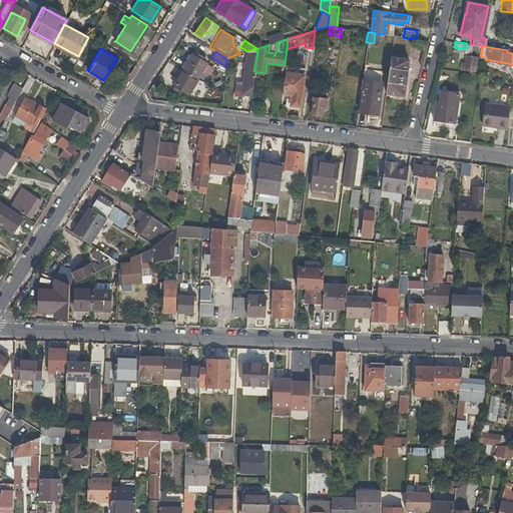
[(191,54),(182,68),(195,77),(204,62),(191,54)]
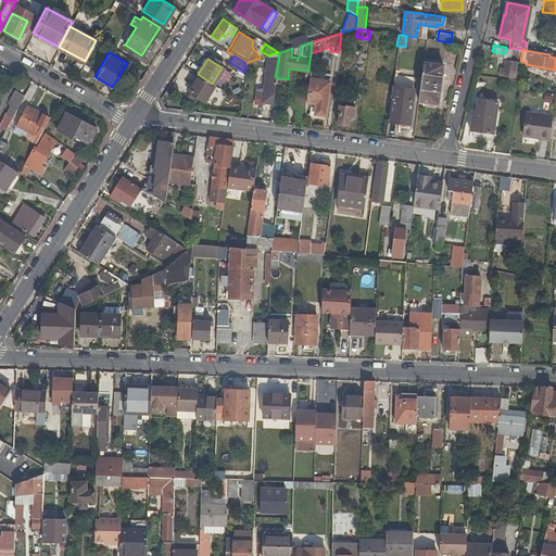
[(275,77),(278,60),(268,59),(265,86),(257,85),(255,102),(263,103),(264,100),(273,101),(275,77)]
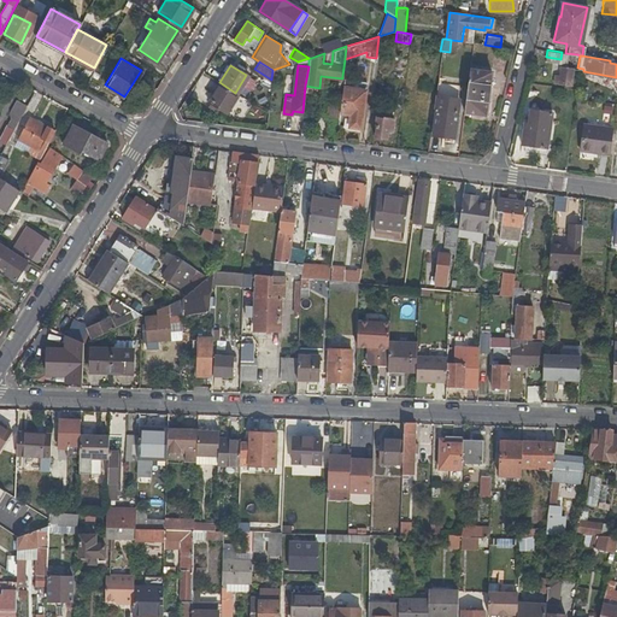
[(553,76),(552,82),(570,84),(571,69),(559,68),(558,76),(553,76)]
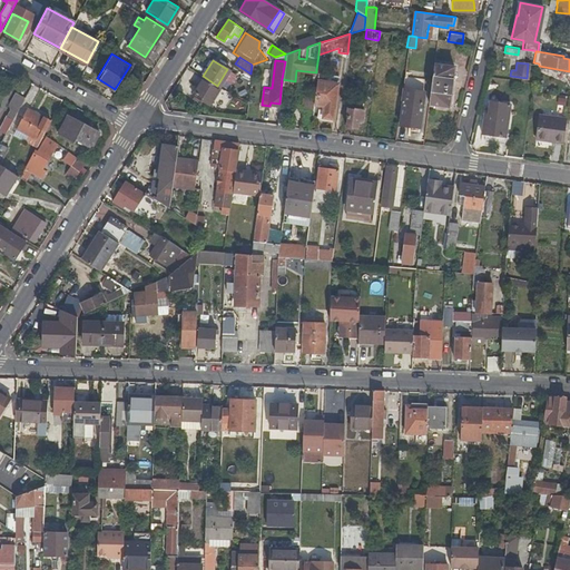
[(433,65),(428,104),(446,107),(452,67),(433,65)]
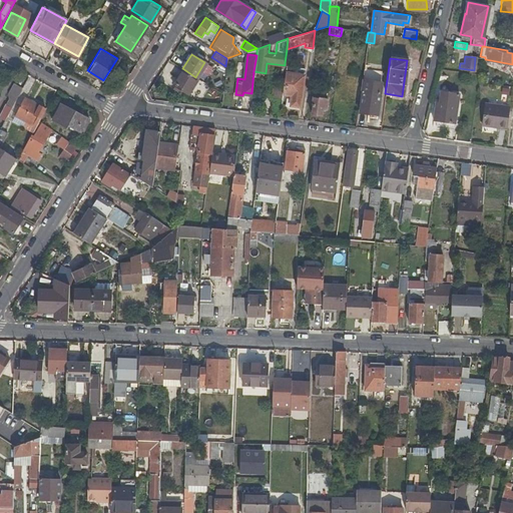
[(304,65),(285,63),(285,65),(284,70),(303,73),(304,65)]
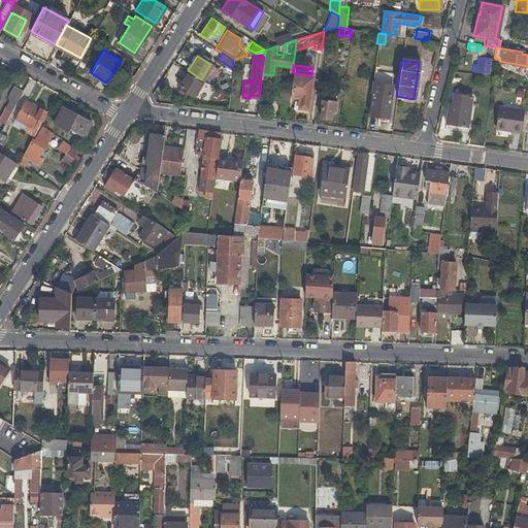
[(201,79),(188,70),(177,88),(192,96),(202,79),(201,79)]
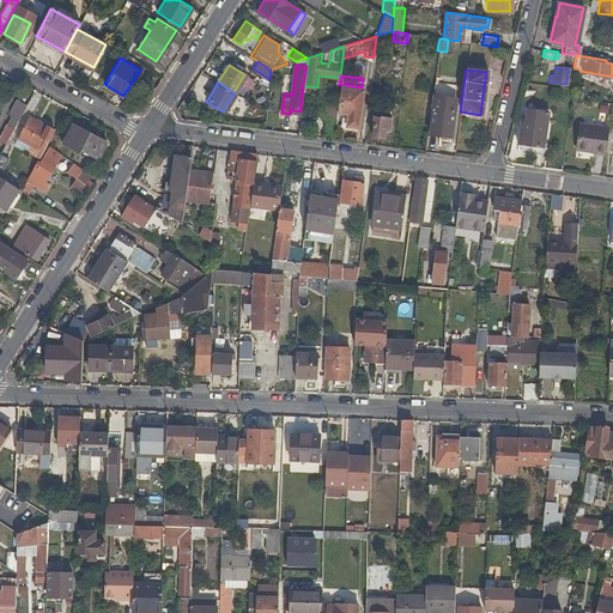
[(362,87),(339,84),(338,99),(335,117),(334,121),(357,125),(362,87)]
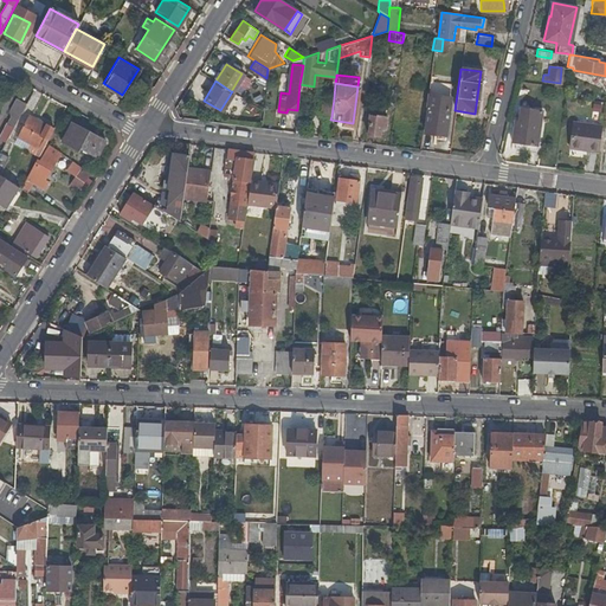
[(423,120),(421,130),(445,134),(451,95),(426,91),(423,120)]
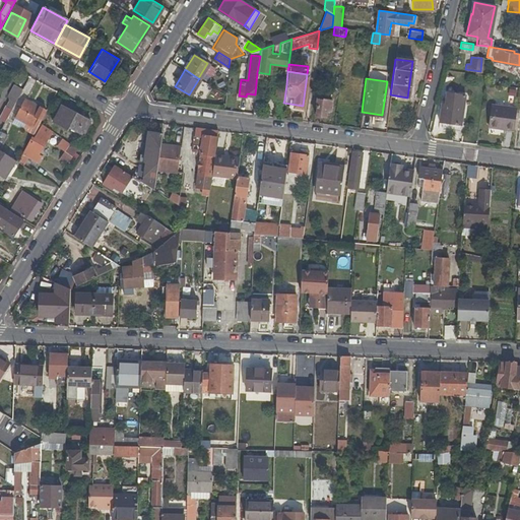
[(284,100),(286,84),(275,83),(273,98),(284,100)]
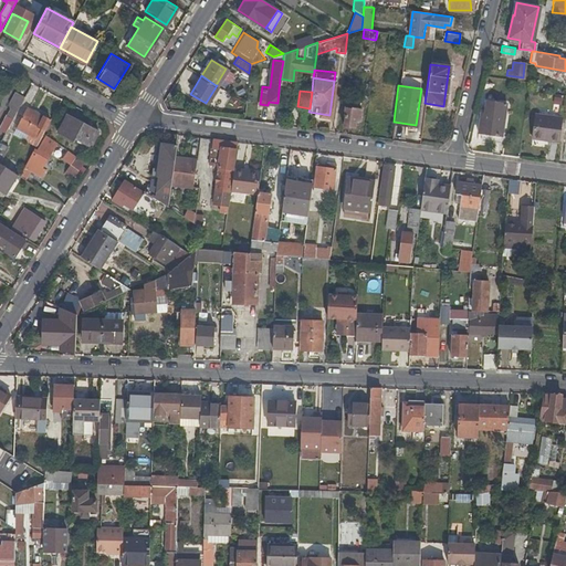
[(1,115),(10,119),(22,96),(13,92),(1,115)]
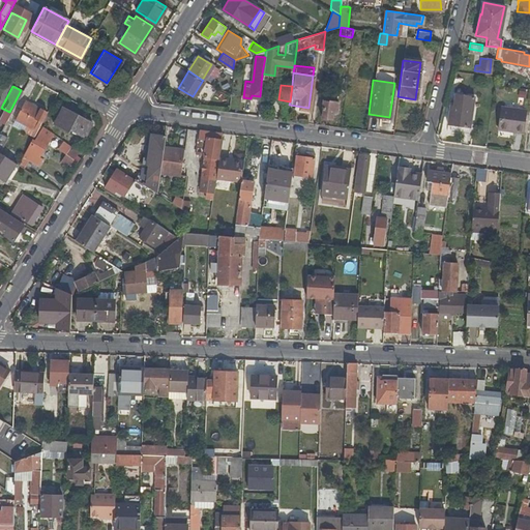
[(334,93),(324,91),(320,116),(331,118),(332,112),(336,112),(337,100),(333,99),(334,93)]
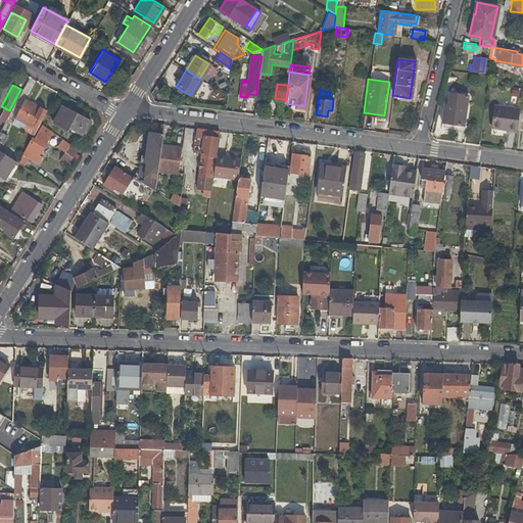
[(462,124),(467,95),(449,92),(447,102),(443,102),(440,121),(462,124)]
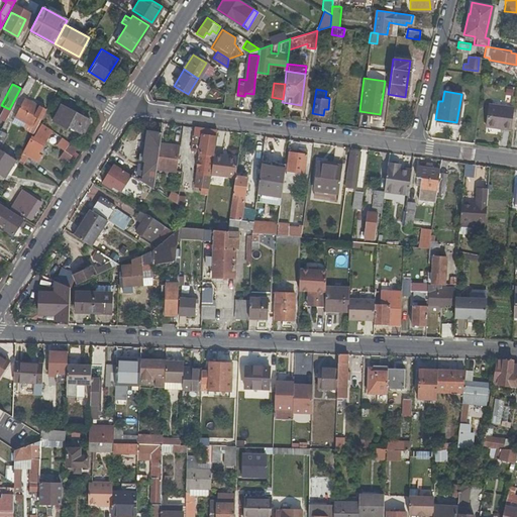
[(14,115),(35,126),(38,121),(45,108),(35,103),(33,106),(27,103),(29,99),(24,96),(14,115)]
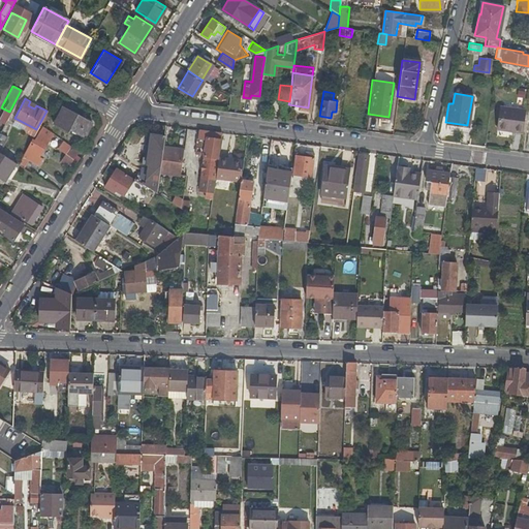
[(522,130),(525,107),(500,104),(497,127),(522,130)]
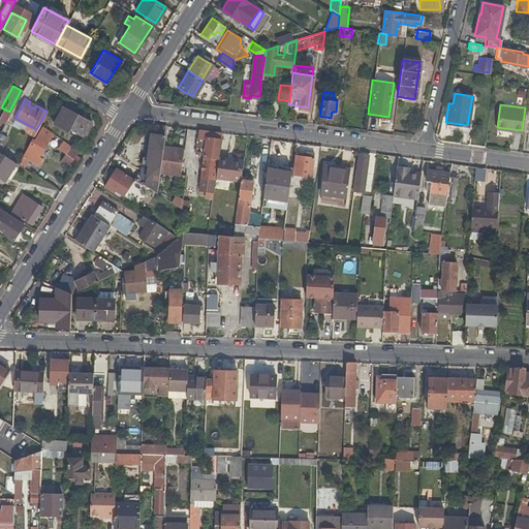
[(90,122),(62,106),(53,124),(67,132),(70,127),(84,135),(90,122)]
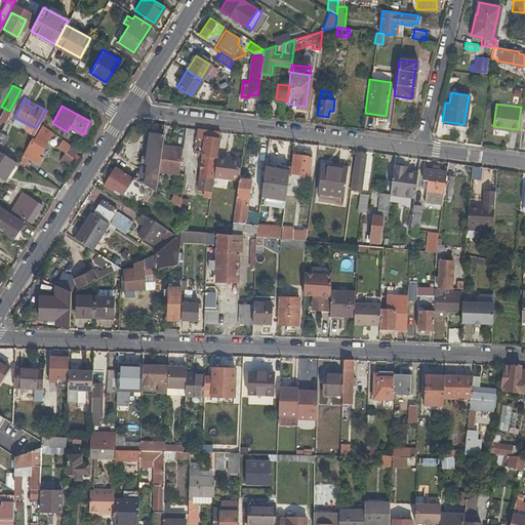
[(50,130),(41,124),(25,155),(34,160),(50,130)]
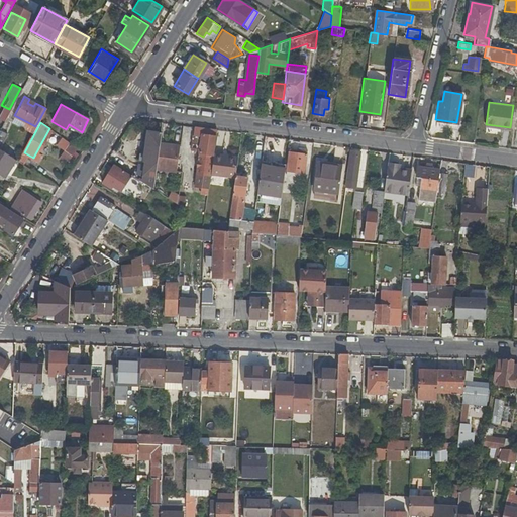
[(216,127),(194,124),(192,140),(200,141),(199,149),(195,184),(201,185),(200,191),(206,192),(209,171),(212,151),(216,127)]
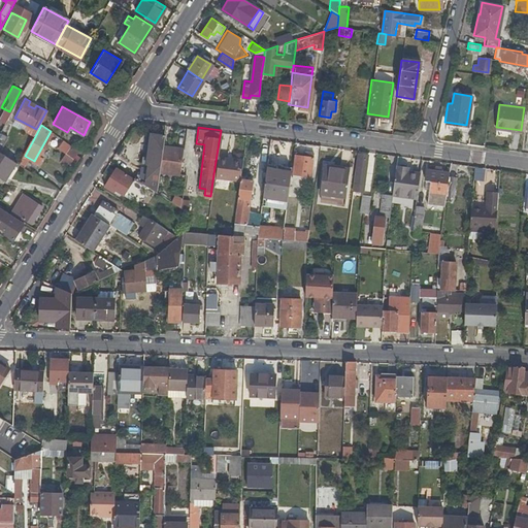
[(142,183),(155,191),(163,134),(149,132),(145,156),(140,155),(139,162),(144,163),(142,183)]
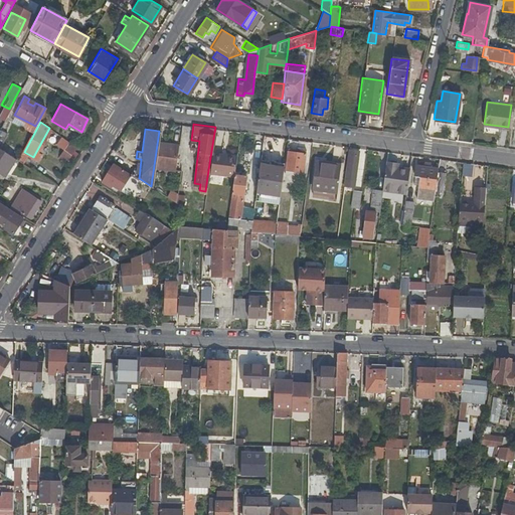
[(10,140),(0,134),(0,148),(4,151),(10,140)]
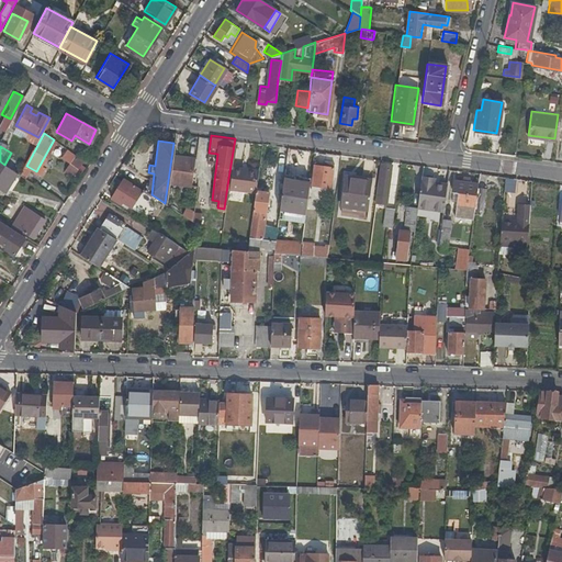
[(70,164),(66,171),(78,179),(88,163),(67,150),(62,158),(70,164)]
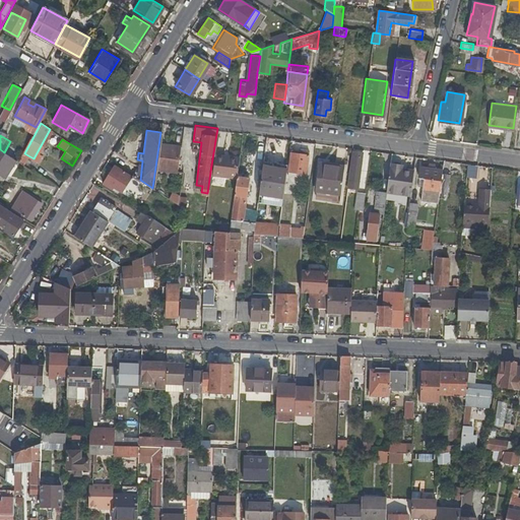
[(159,140),(156,167),(177,169),(180,143),(159,140)]
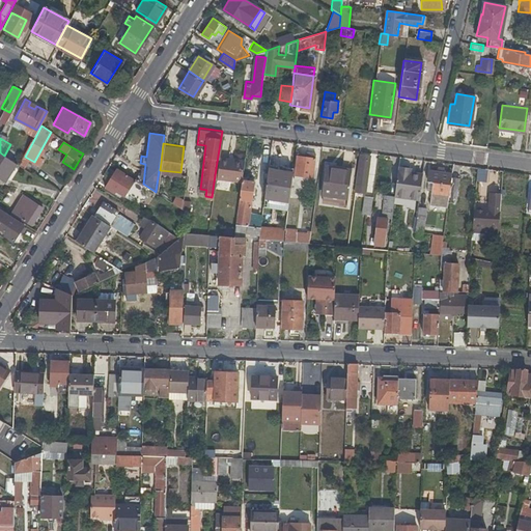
[(205,145),(197,144),(196,152),(204,154),(205,145)]
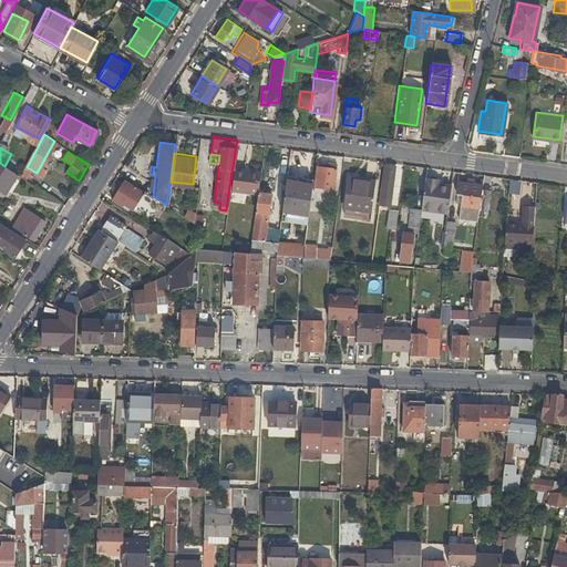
[(4,166),(0,163),(0,187),(4,191),(16,173),(4,166)]
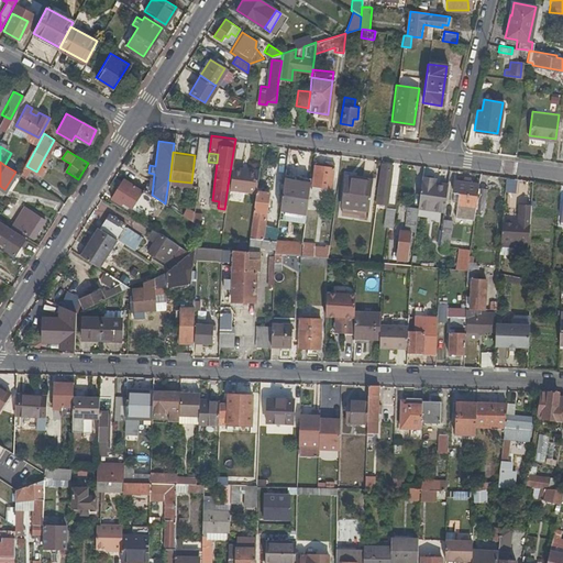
[(392,164),(379,163),(375,192),(387,195),(392,164)]
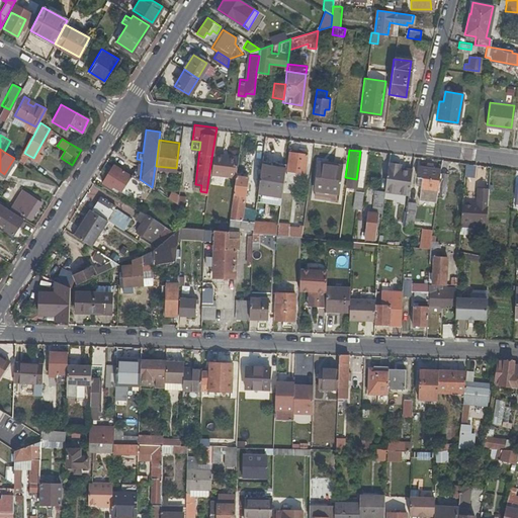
[(289,151),(286,170),(299,171),(300,163),(306,164),(307,154),(289,151)]
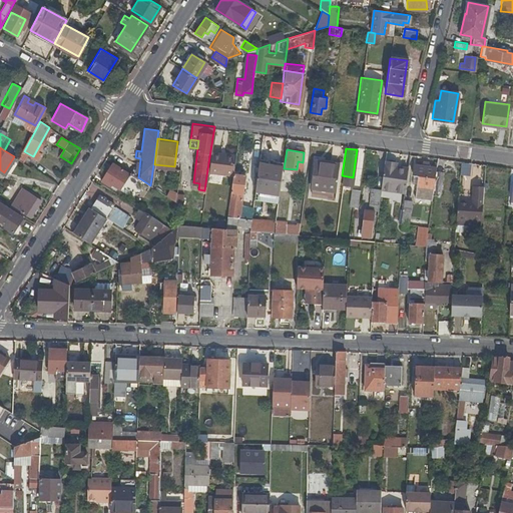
[(210,150),(207,169),(232,173),(233,168),(235,154),(210,150)]
